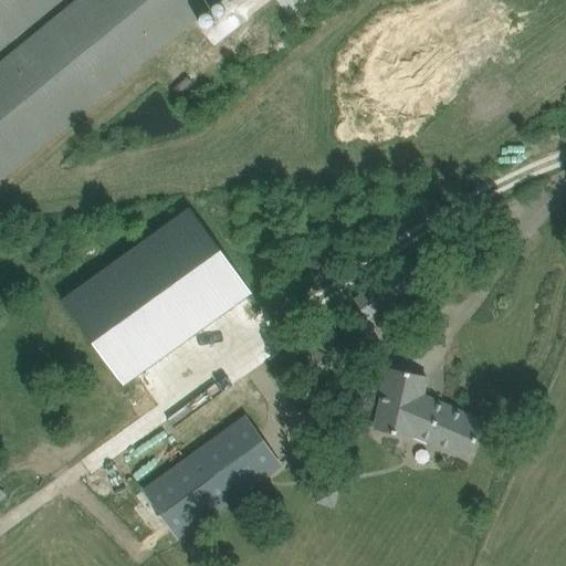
[(77,0),(0,63),(0,181),(222,0),(77,0)]
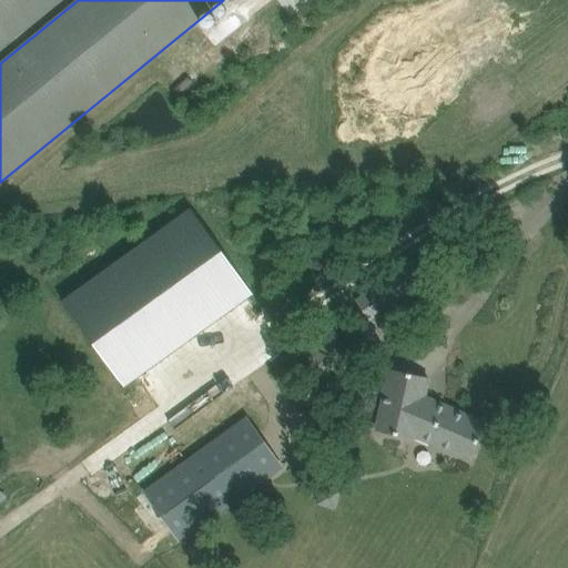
[(0,0),(0,51),(62,0),(0,0)]
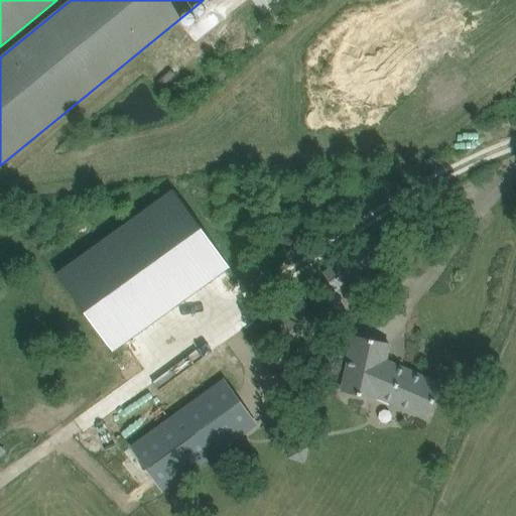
[(58,272),(115,351),(231,267),(174,188),(58,272)]
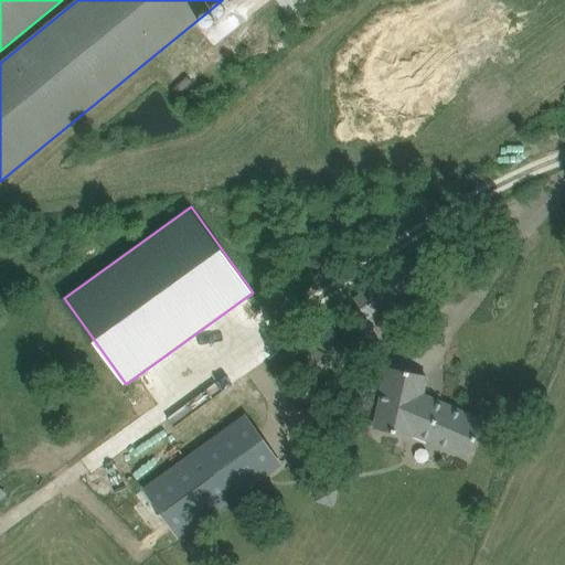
[(390,302),(398,296),(386,278),(377,285),(368,291),(355,300),(368,318),(380,309),(390,302)]
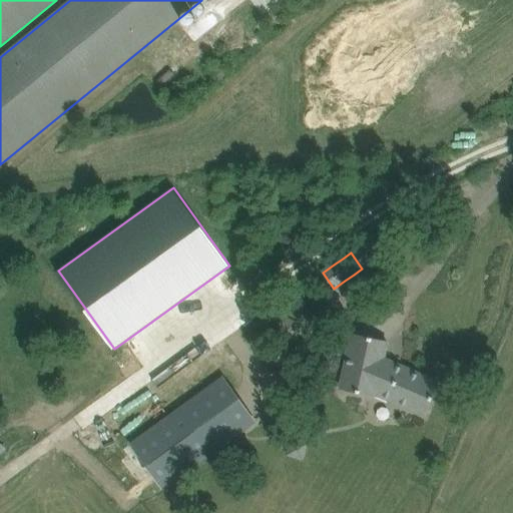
[(278,327),(293,336),(300,325),(285,316),(278,327)]
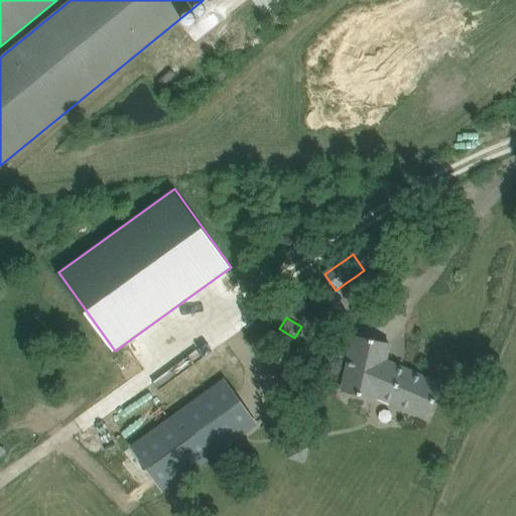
[(426,420),(442,383),(388,361),(392,344),(353,336),(341,392),(379,400),(426,420)]
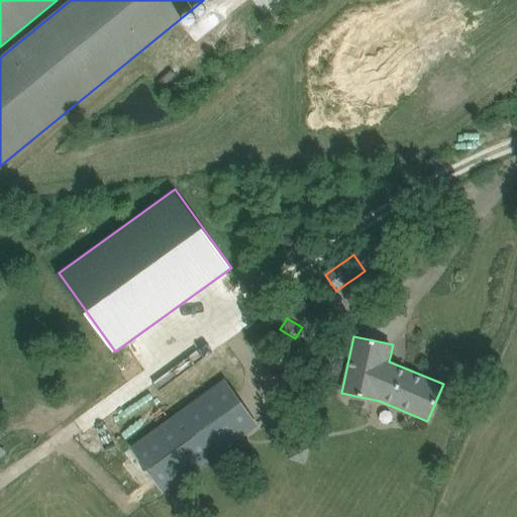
[(130,447),(165,494),(260,425),(225,378),(130,447)]
